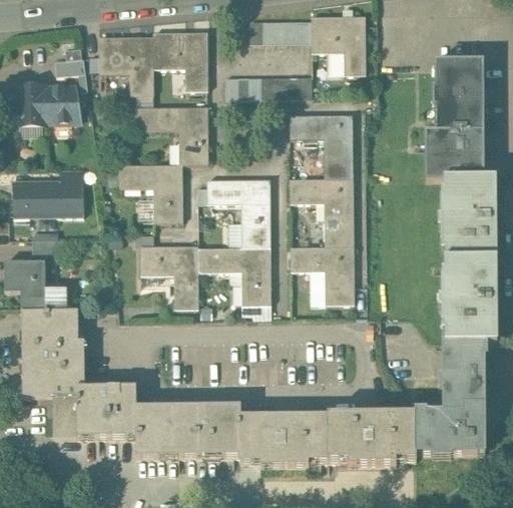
[(366,16),(339,17),(312,17),(312,21),(312,44),(312,53),(343,53),(344,76),(366,76),(366,16)]
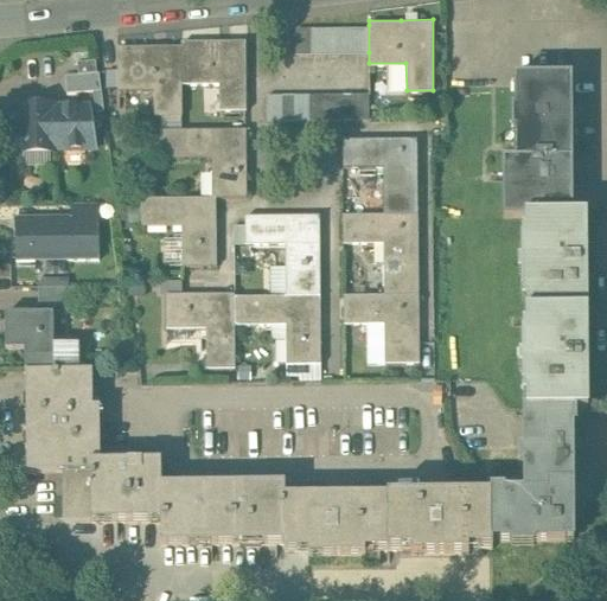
[(296,52),(369,52),(369,25),(296,25),(296,52)]
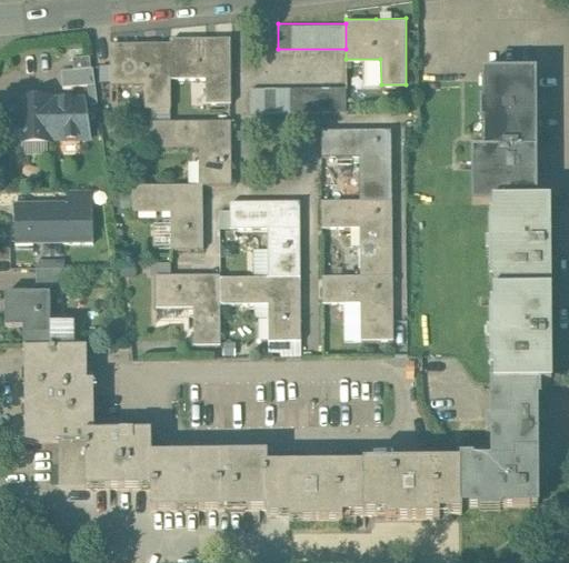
[(206,101),(230,101),(230,37),(170,37),(170,41),(170,77),(206,77),(206,101)]
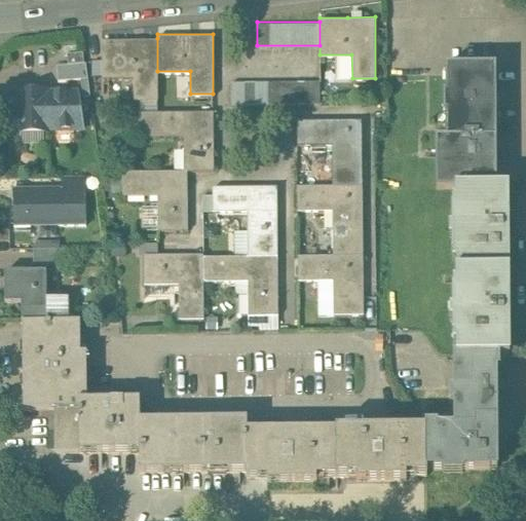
[(102,76),(135,75),(135,98),(157,98),(157,71),(157,38),(102,38),(102,76)]
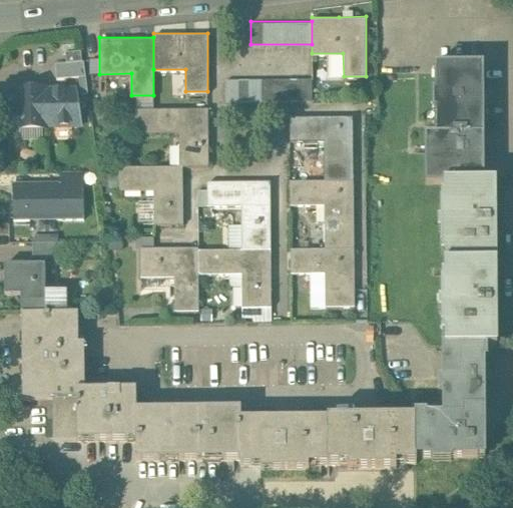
[(81,58),(80,48),(65,49),(66,60),(81,58)]
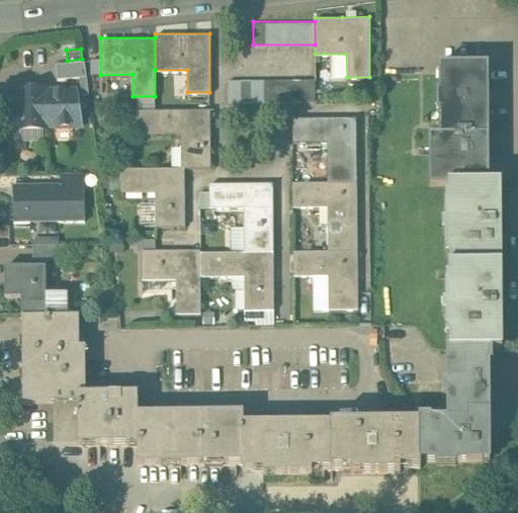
[(56,62),(57,77),(79,75),(86,75),(84,59),(82,59),(67,61),(56,62)]
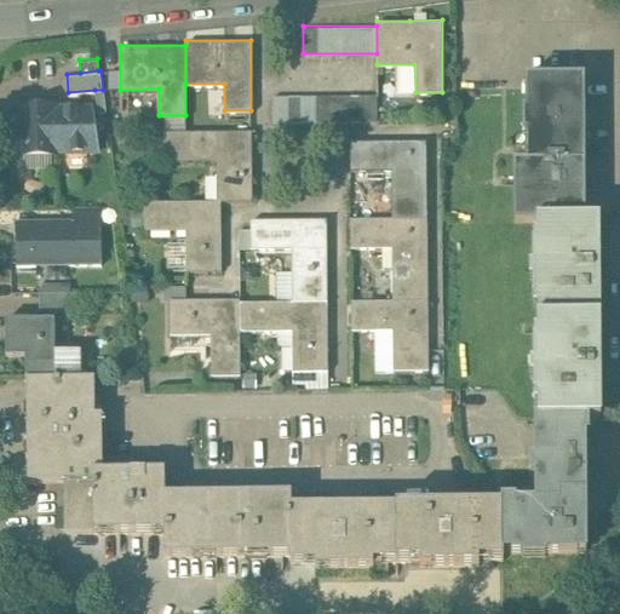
[(526,128),(526,145),(581,144),(583,73),(555,74),(524,74),(524,105),(522,105),(522,128),(526,128)]
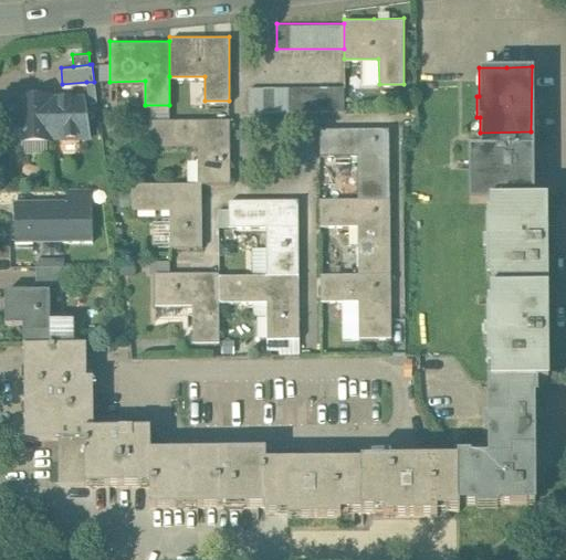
[(94,82),(86,82),(88,101),(96,99),(94,82)]
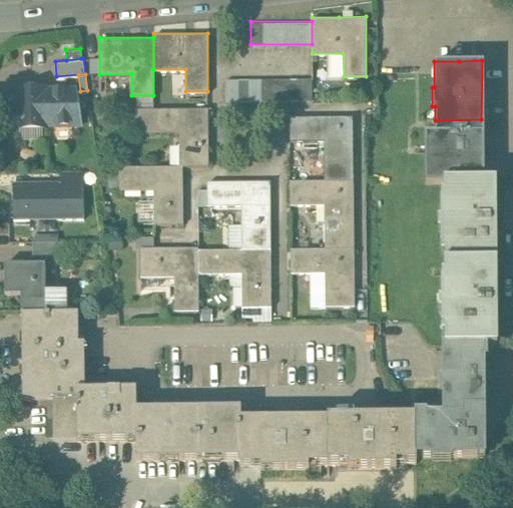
[(225,100),(313,99),(313,77),(225,78),(225,100)]
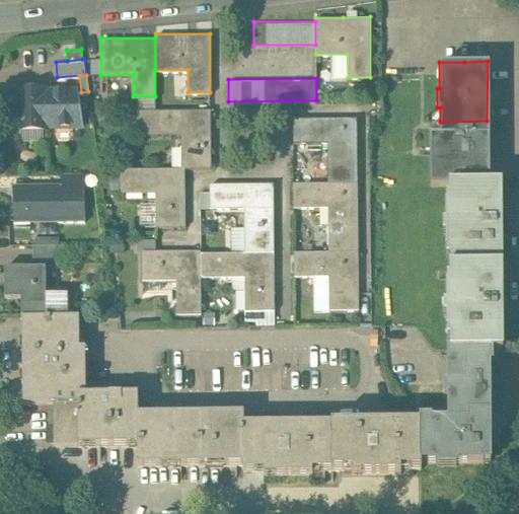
[(75,88),(71,88),(70,88),(48,88),(48,86),(14,87),(14,108),(12,108),(12,127),(48,126),(48,125),(80,124),(75,88)]
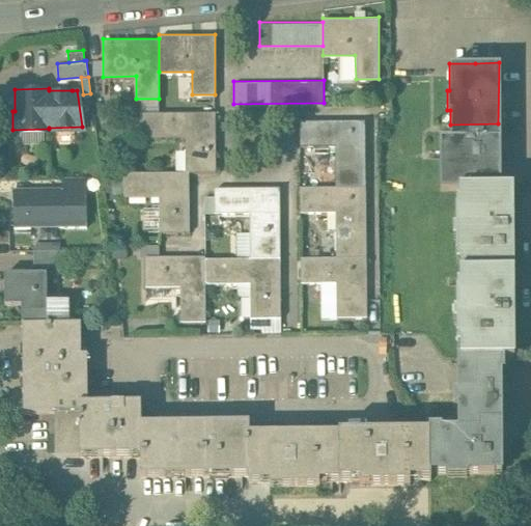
[(215,111),(140,111),(140,136),(185,136),(185,170),(188,170),(215,170),(215,111)]
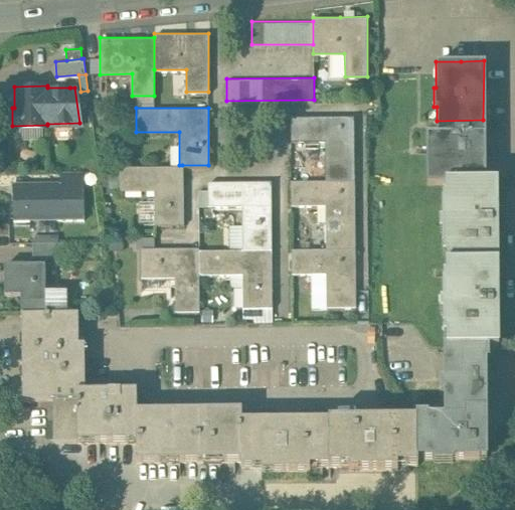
[(354,180),(354,116),(293,116),(293,140),(327,140),(327,181),(354,180)]
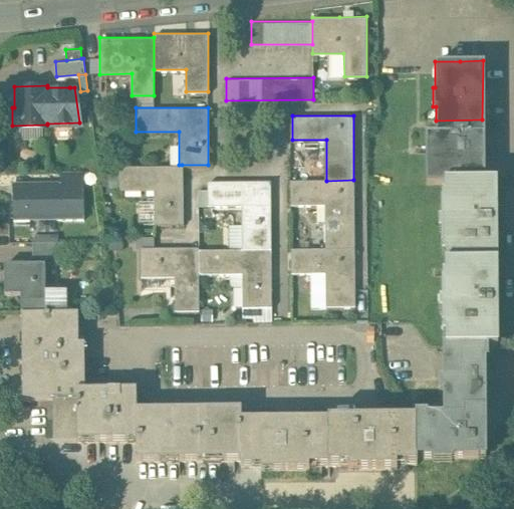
[(483,179),(482,119),(436,120),(436,132),(425,133),(426,180),(443,180),(483,179)]
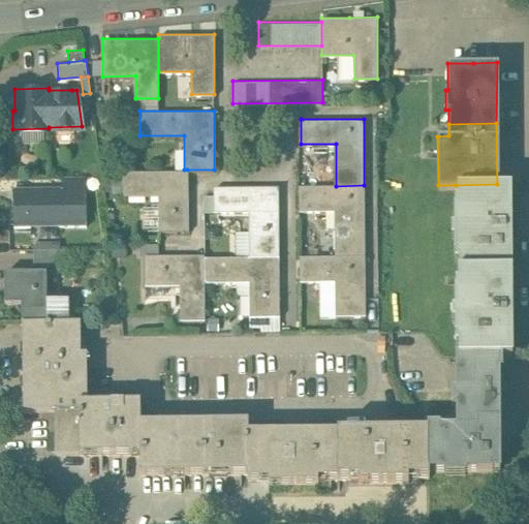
[(157,194),(157,229),(187,228),(187,170),(184,170),(123,171),(123,194),(157,194)]
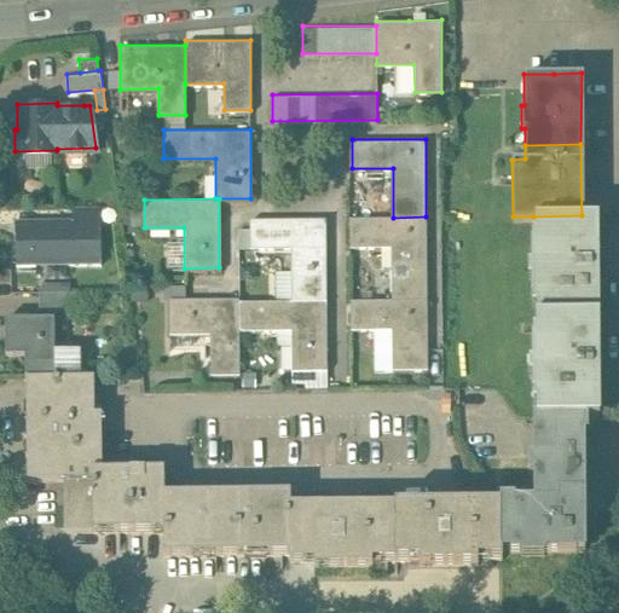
[(71,219),(80,219),(81,219),(98,219),(98,203),(71,203),(71,219)]
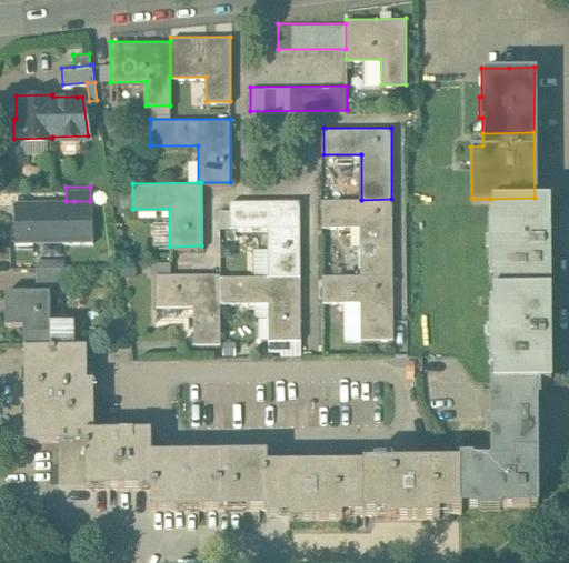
[(490,199),(490,210),(488,210),(488,277),(491,277),(491,288),(549,287),(548,198),(535,198),(490,199)]
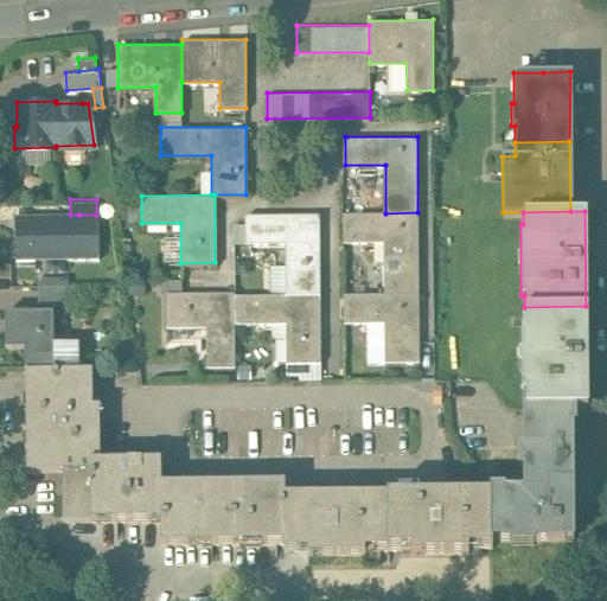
[(244,241),(285,241),(286,293),(320,293),(319,212),(244,213),(244,241)]
